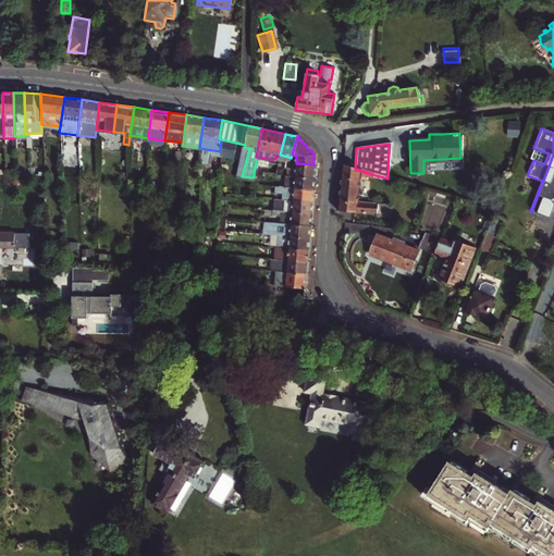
[(553,155),(531,212),(545,218),(553,194),(553,155)]
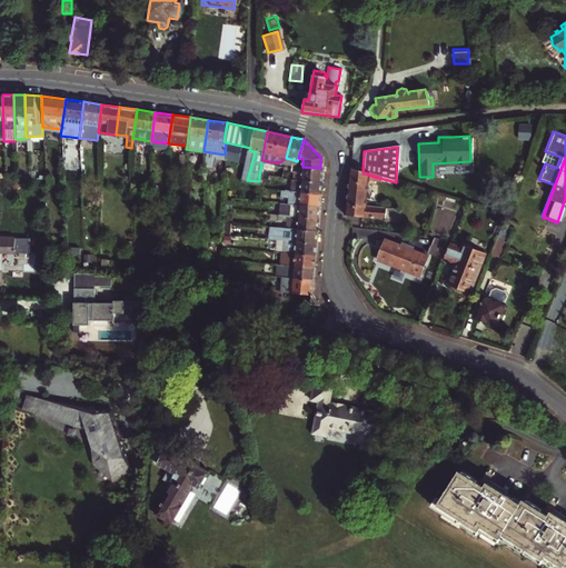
[(279,175),(281,166),(278,166),(274,166),(274,168),(261,167),(259,176),(279,178),(279,175)]
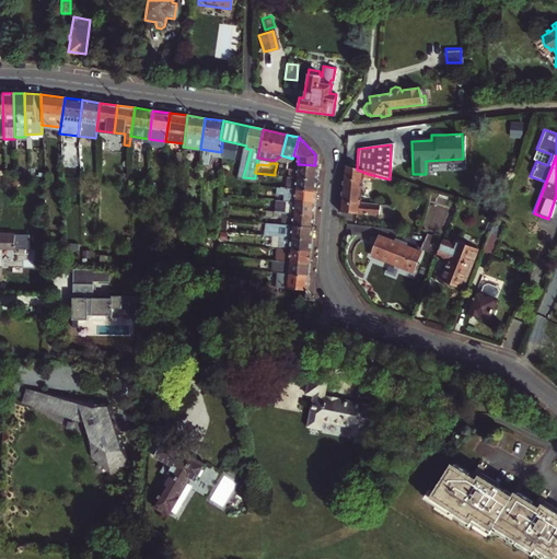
[(275,175),(292,176),(314,178),(315,165),(298,164),(291,164),(291,169),(287,169),(280,167),(280,172),(275,172),(275,175)]
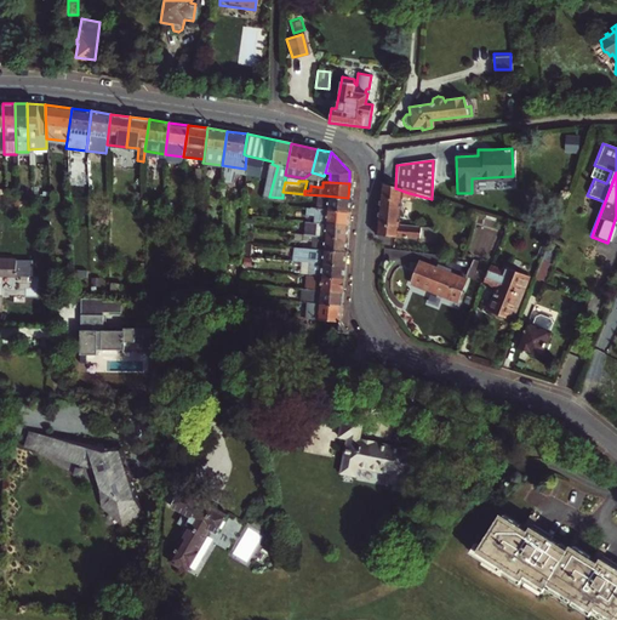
[(407,197),(409,193),(395,188),(380,183),(373,234),(417,239),(417,242),(433,243),(435,226),(420,225),(420,226),(398,223),(401,197),(407,197)]
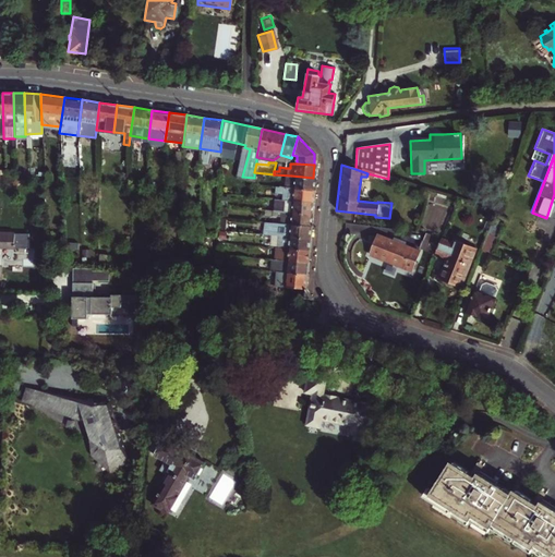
[(291,176),(290,188),(313,190),(313,178),(291,176)]
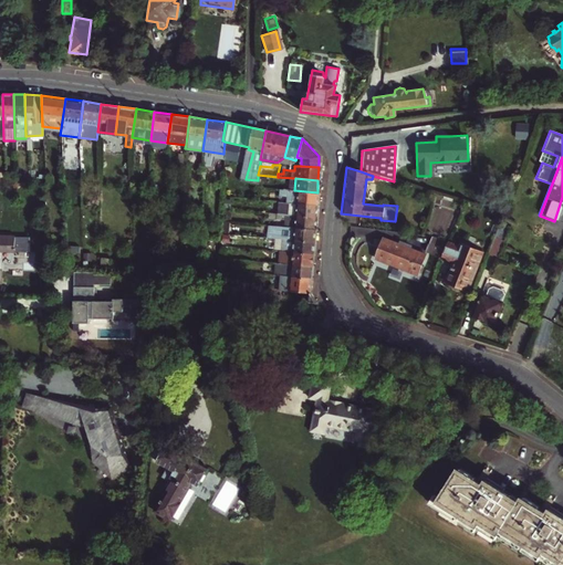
[(267,184),(266,188),(277,189),(281,189),(281,185),(282,181),(273,180),(273,185),(267,184)]
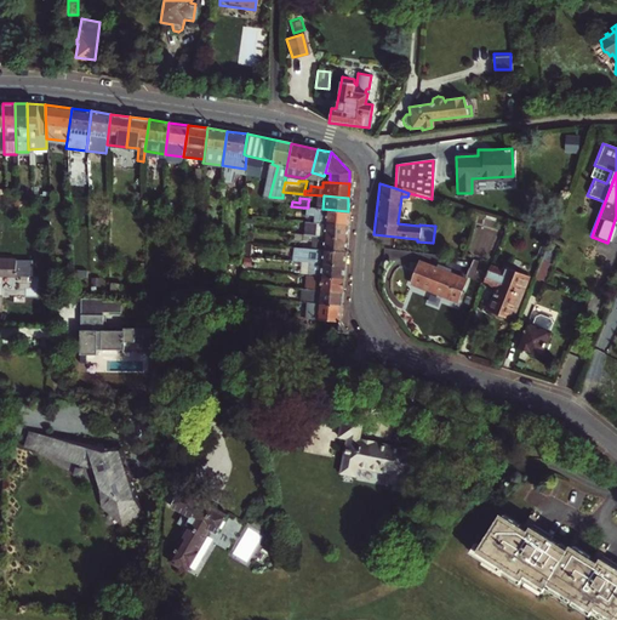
[(348,211),(323,209),(316,209),(308,208),(303,208),(302,214),(312,215),(310,221),(347,225),(348,211)]
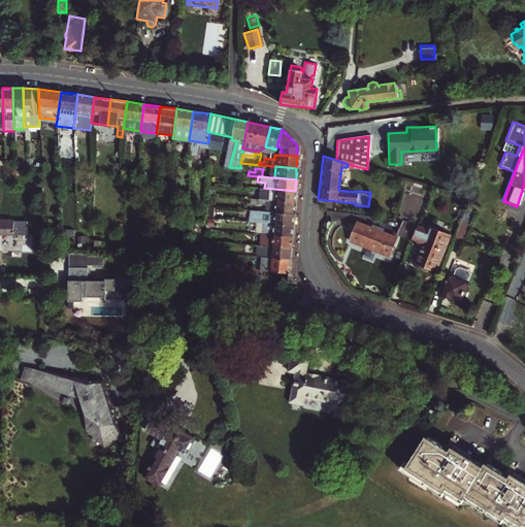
[(261,188),(260,199),(267,200),(272,200),(294,202),(295,191),(264,188),(261,188)]
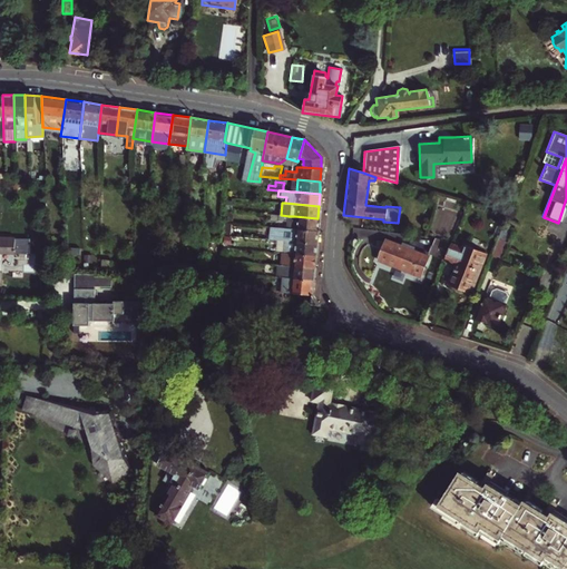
[(294,216),(293,228),(316,231),(318,218),(294,216)]
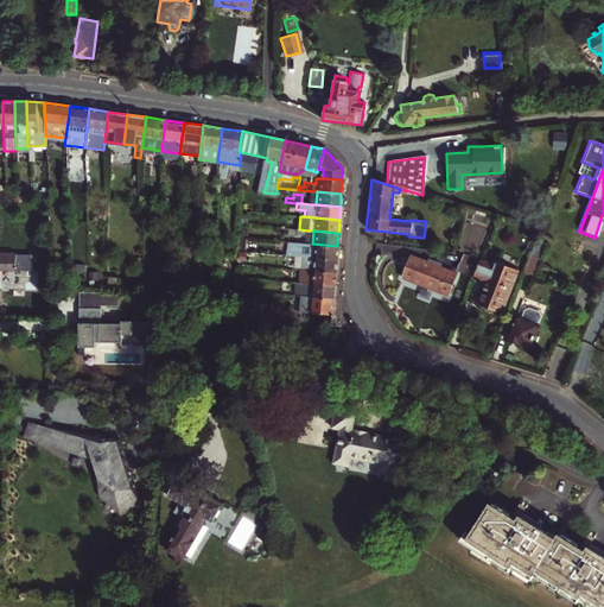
[(292,233),(292,242),(298,242),(303,242),(303,234),(296,234),(292,233)]
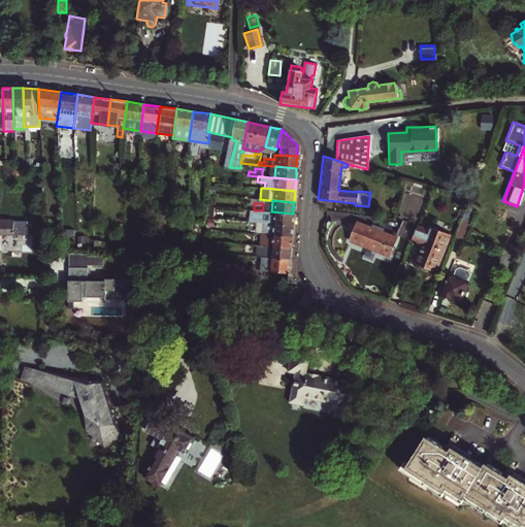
[(459,221),(467,225),(472,212),(463,209),(459,221)]
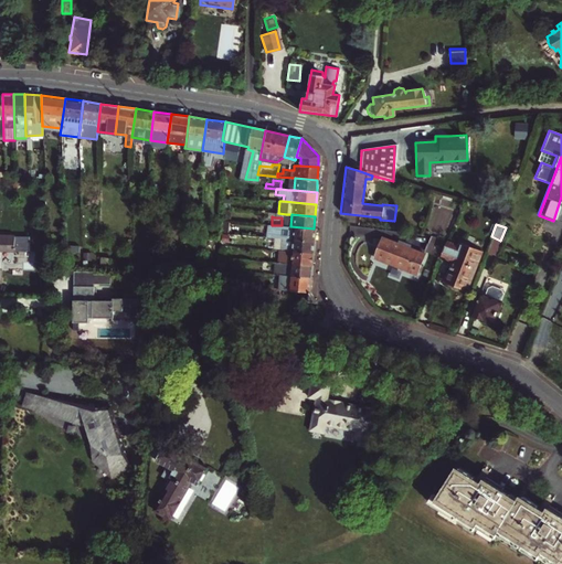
[(277,225),(276,238),(313,241),(314,229),(290,226),(282,225),(277,225)]
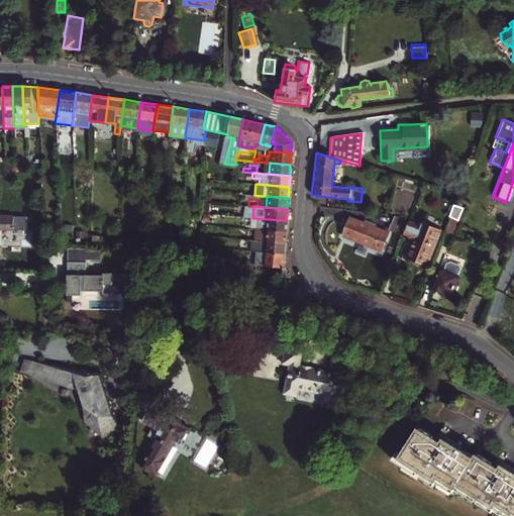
[(12,215),(0,215),(0,230),(12,230),(12,215)]
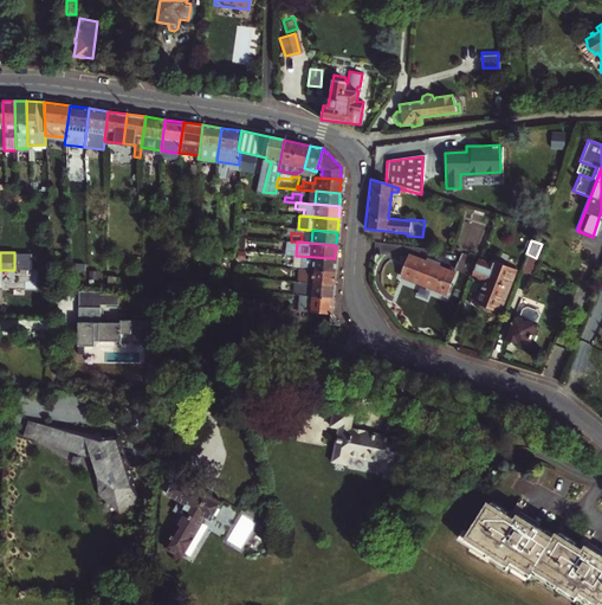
[(477,259),(460,253),(454,270),(471,276),(477,259)]
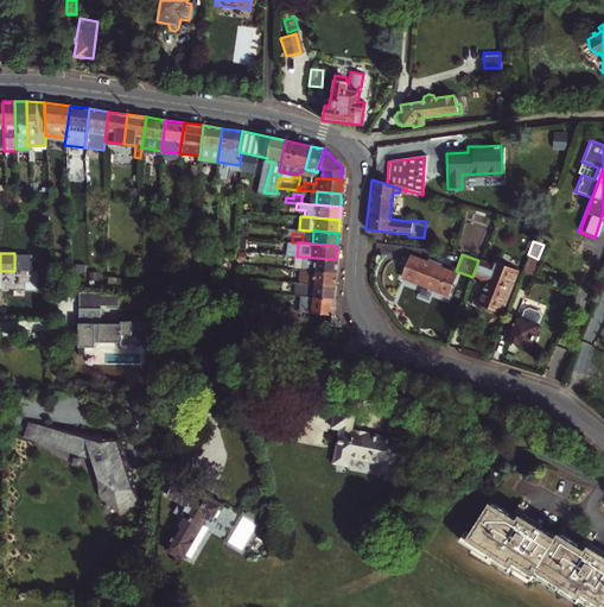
[(538,259),(528,254),(521,272),(531,277),(538,259)]
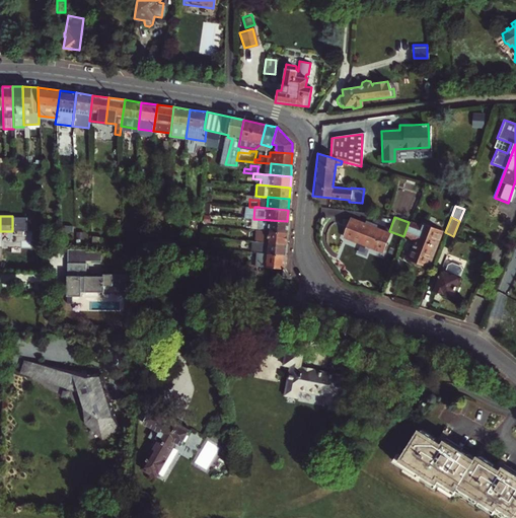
[(253,219),(252,229),(286,232),(287,221),(253,219)]
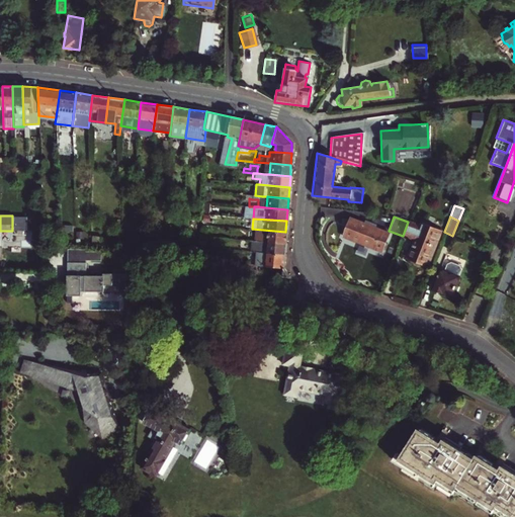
[(362,224),(349,219),(342,236),(380,251),(388,234),(371,228),(372,225),(363,221),(362,224)]
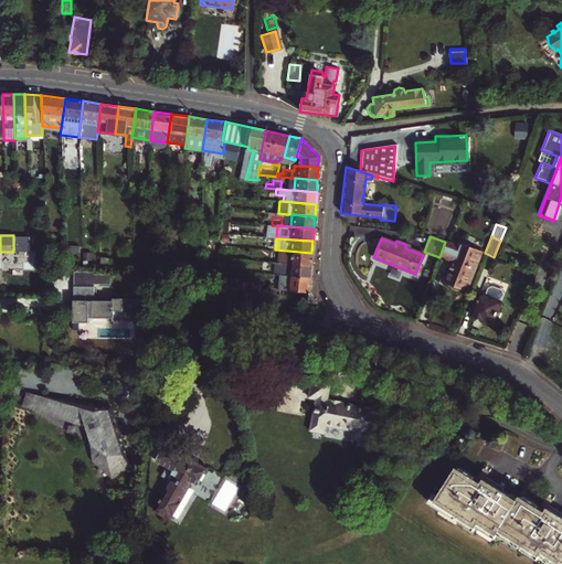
[(465,290),(480,251),(458,243),(457,246),(445,242),(439,257),(438,258),(451,263),(443,283),(465,290)]
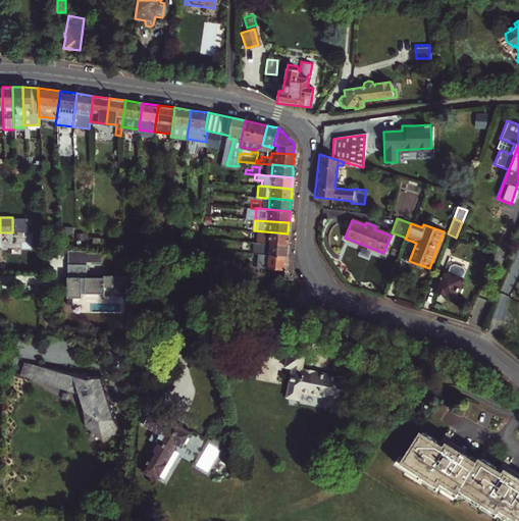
[(254,230),(253,242),(287,245),(288,233),(254,230)]
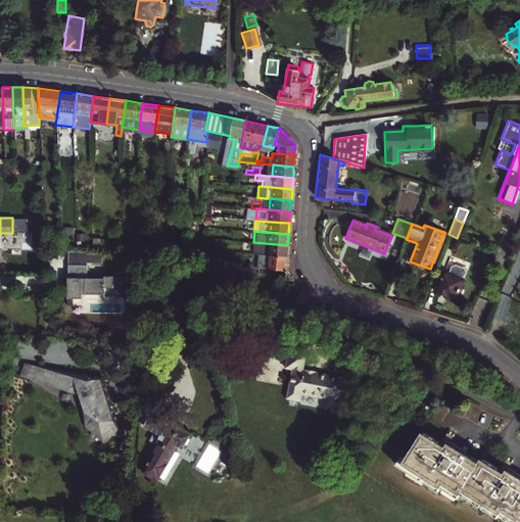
[(287,245),(253,242),(243,242),(242,246),(260,247),(260,254),(286,256),(287,245)]
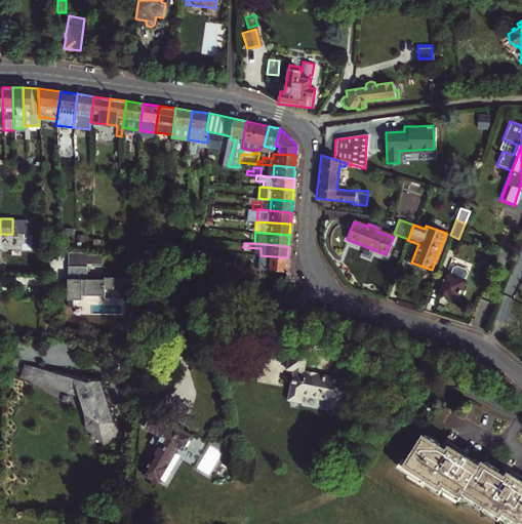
[(202,250),(201,264),(214,265),(214,250),(202,250)]
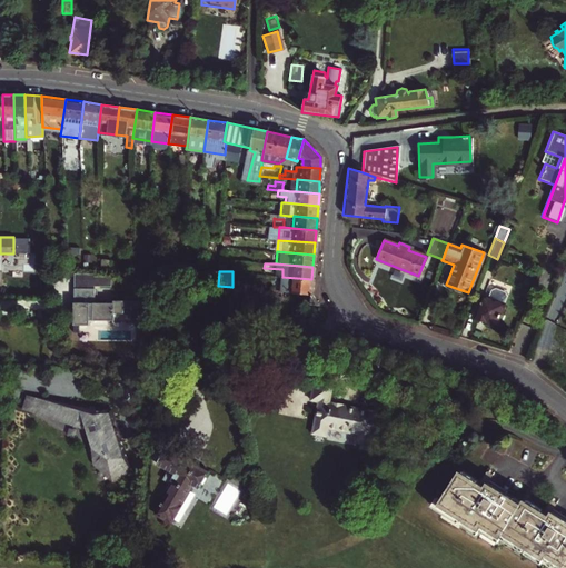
[(71,301),(71,324),(87,325),(87,319),(110,320),(110,322),(137,322),(137,300),(111,300),(111,302),(92,302),(92,286),(109,286),(110,276),(92,276),(92,273),(72,272),(72,301),(71,301)]
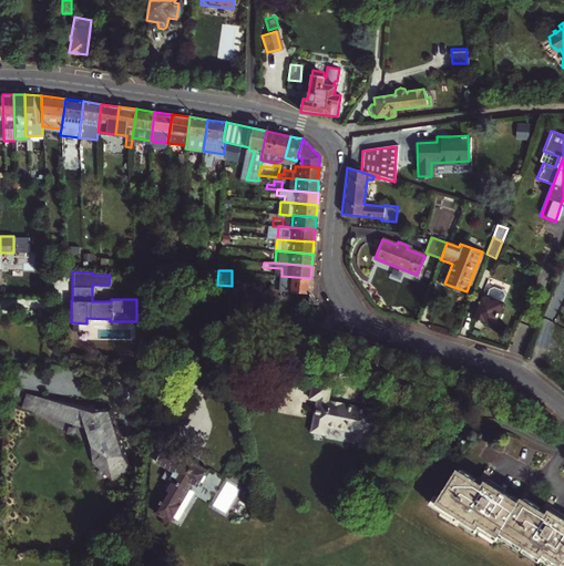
[(258,288),(290,291),(301,292),(309,294),(310,278),(282,276),(282,283),(276,283),(258,281),(258,288)]
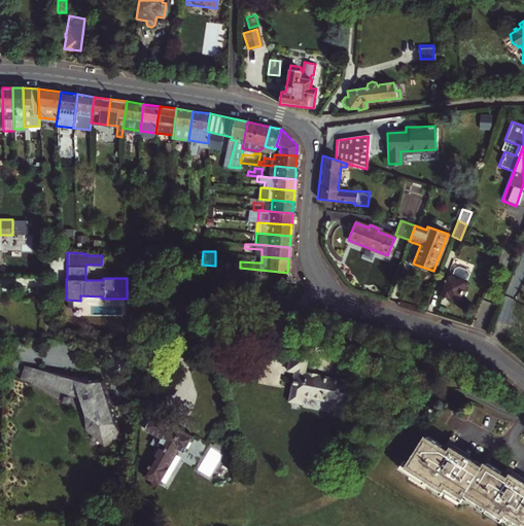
[(448,276),(446,275),(438,295),(457,303),(465,282),(462,281),(465,274),(463,270),(455,267),(451,268),(448,276)]
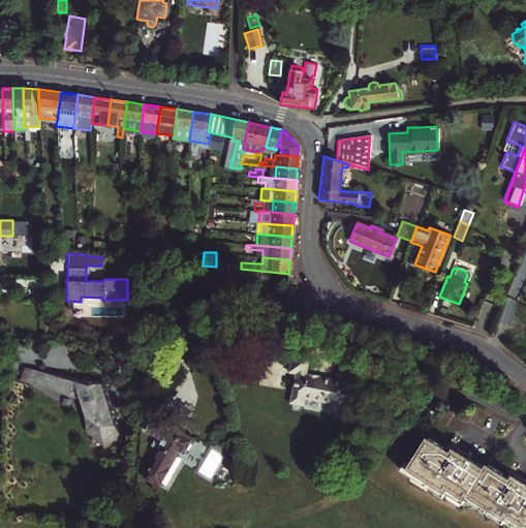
[(242,271),(226,270),(224,284),(240,285),(242,271)]
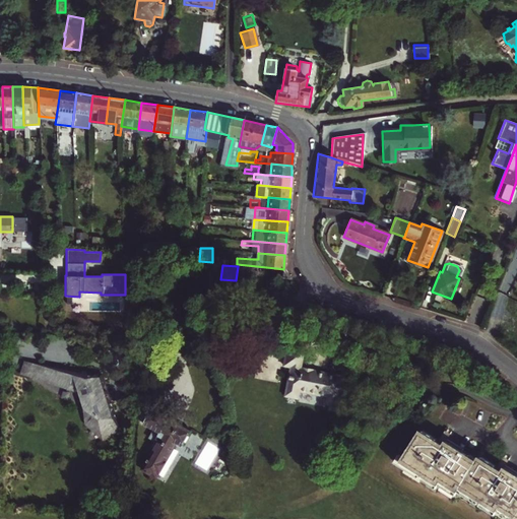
[(276,268),(275,277),(288,278),(283,269),(276,268)]
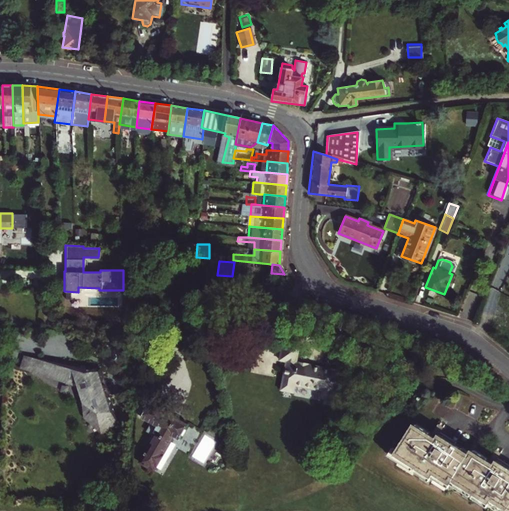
[(138,286),(147,287),(149,266),(141,266),(141,274),(138,274),(138,286)]
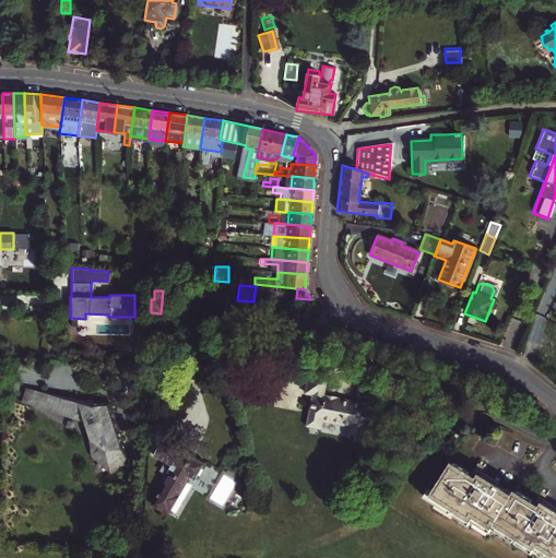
[(364,437),(369,404),(321,396),(323,379),(307,377),(304,394),(310,395),(305,428),(319,430),(321,423),(350,426),(349,435),(364,437)]
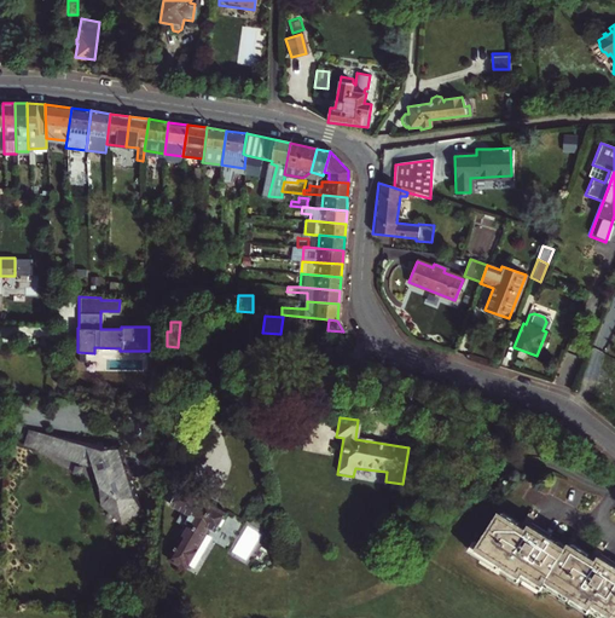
[(86,439),(44,433),(39,448),(93,466),(98,483),(99,503),(115,506),(119,521),(139,513),(131,494),(127,478),(117,466),(116,458),(121,455),(119,448),(91,443),(86,439)]
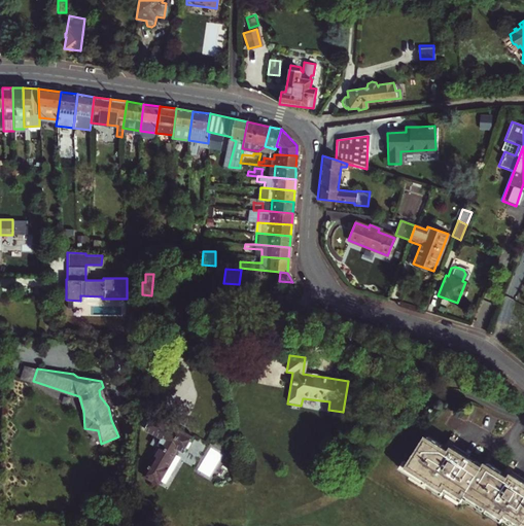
[(150,460),(142,476),(156,483),(177,448),(182,451),(190,436),(147,411),(139,425),(155,435),(151,442),(156,445),(148,458),(150,460)]
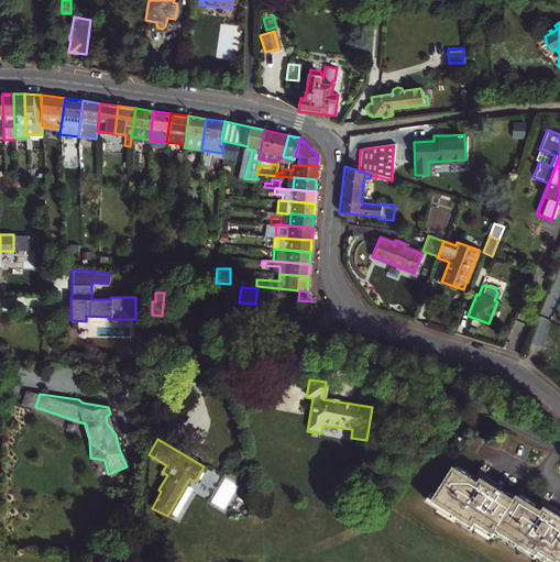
[(478,482),(452,466),(431,499),(472,525),(475,520),(494,532),(496,528),(536,553),(538,549),(559,561),(559,516),(545,506),(541,510),(517,495),(514,499),(480,477),(478,482)]
